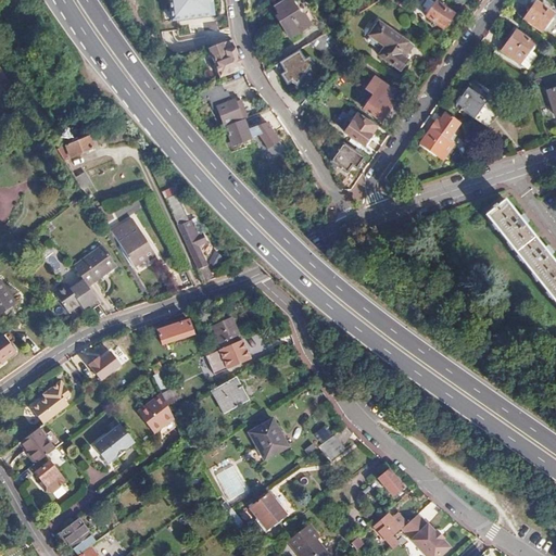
[(166,0),(169,22),(212,17),(209,0),(166,0)]
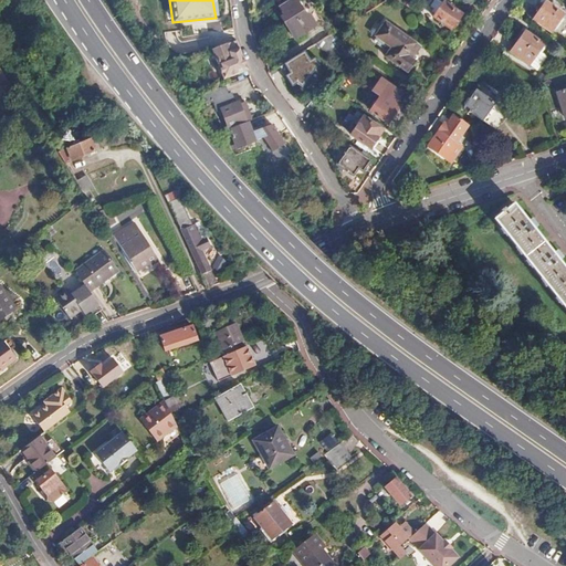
[(294,0),(290,0),(279,8),(283,16),(280,18),(286,28),(304,16),(294,0)]
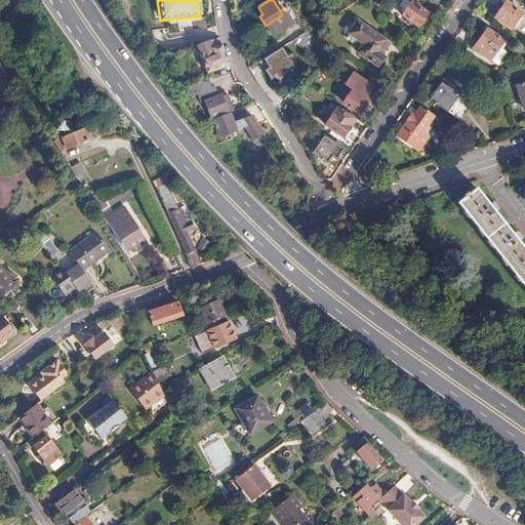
[(428,13),(410,2),(400,15),(417,28),(428,13)]
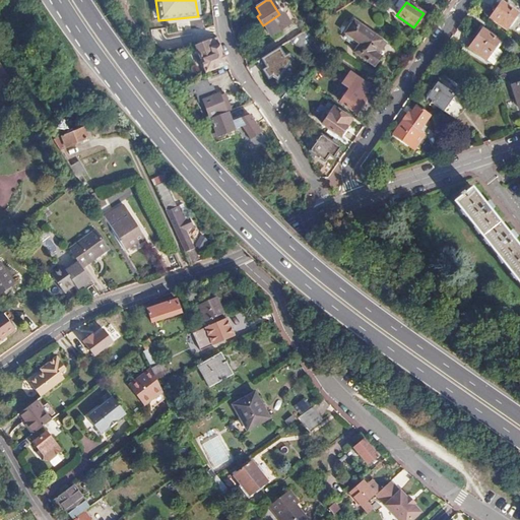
[(517,13),(500,3),(490,18),(506,29),(517,13)]
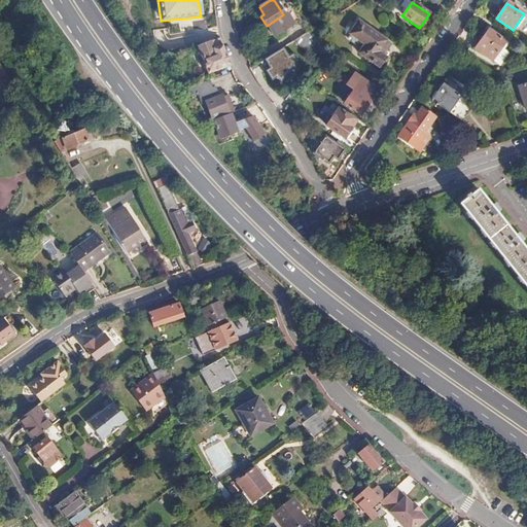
[(352,39),(362,46),(357,53),(379,68),(386,58),(383,55),(390,43),(362,24),(352,39)]
